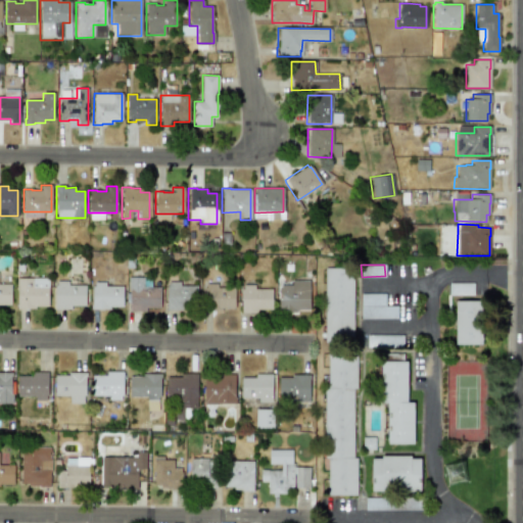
[(324,268),(324,340),(352,340),(352,268),(324,268)]
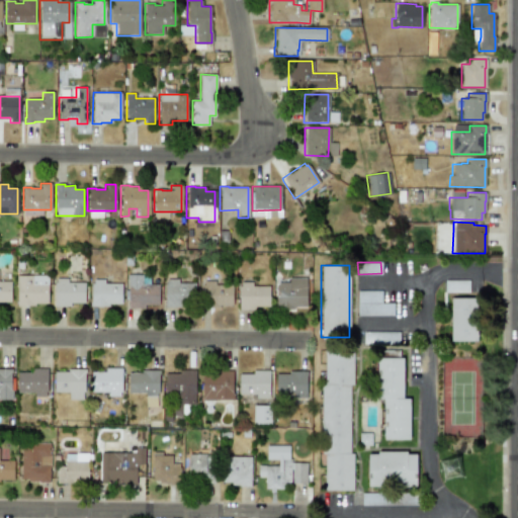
[(16,305),(48,305),(47,274),(15,275),(16,305)]
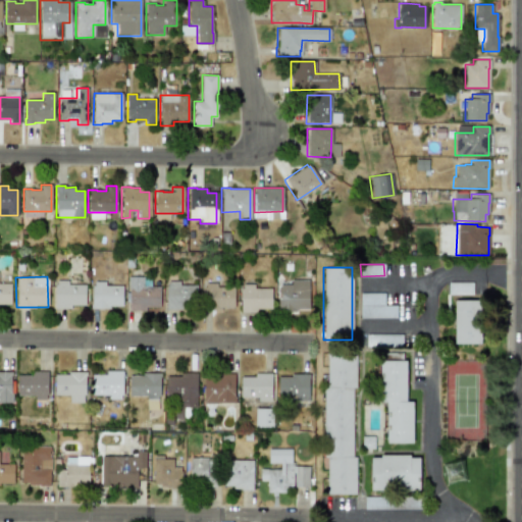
[(150,276),(128,276),(127,310),(146,310),(147,307),(159,307),(159,286),(150,285),(150,276)]
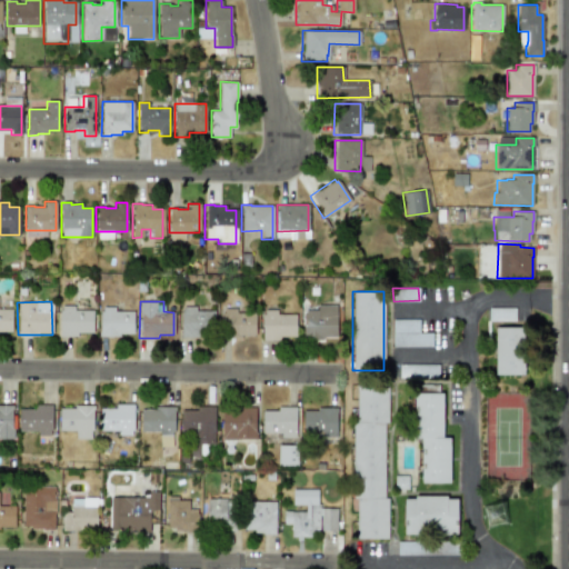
[(59,336),(78,337),(78,332),(92,332),(92,310),(73,309),(73,306),(59,305),(59,336)]
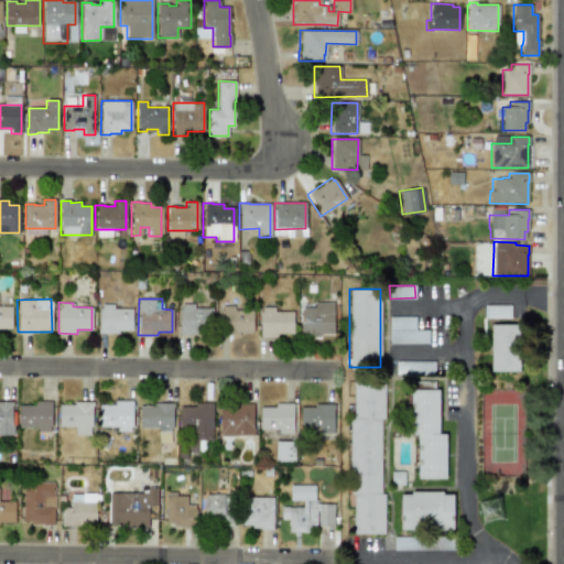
[(132,308),(112,308),(112,303),(99,303),(99,332),(132,332),(132,308)]
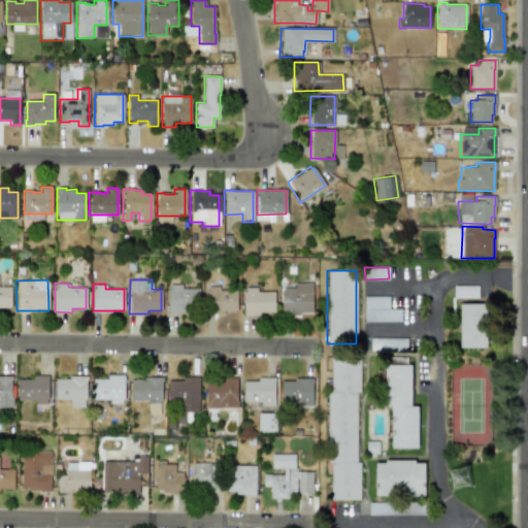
[(167,311),(197,312),(198,288),(180,288),(180,284),(168,284),(167,311)]
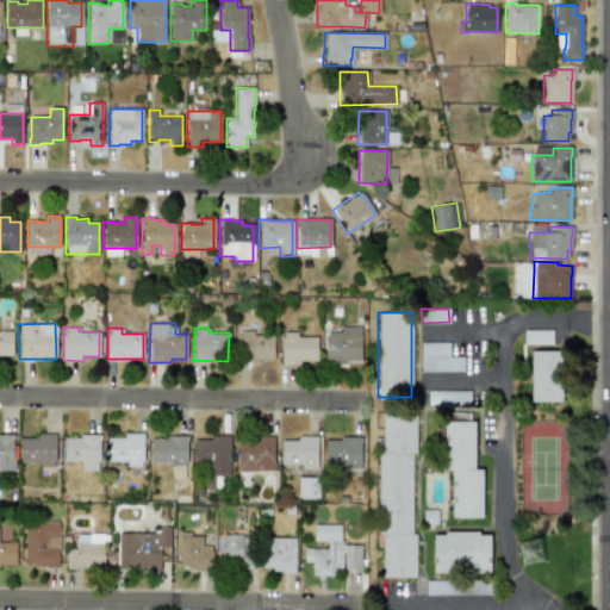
[(360,328),(338,328),(338,331),(324,331),(324,363),(360,362),(360,328)]
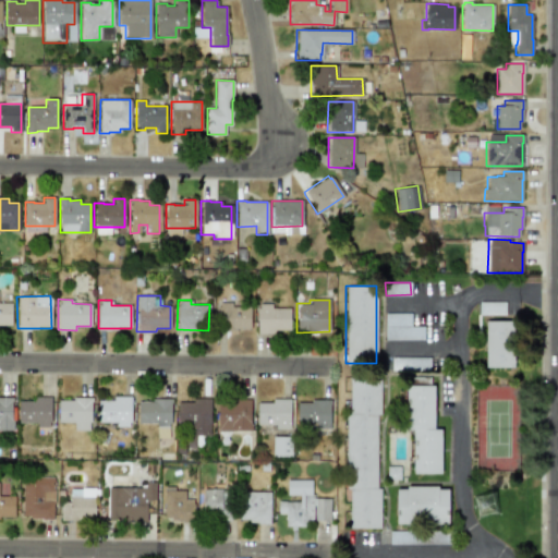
[(505,315),(505,301),(478,301),(478,315),(505,315)]
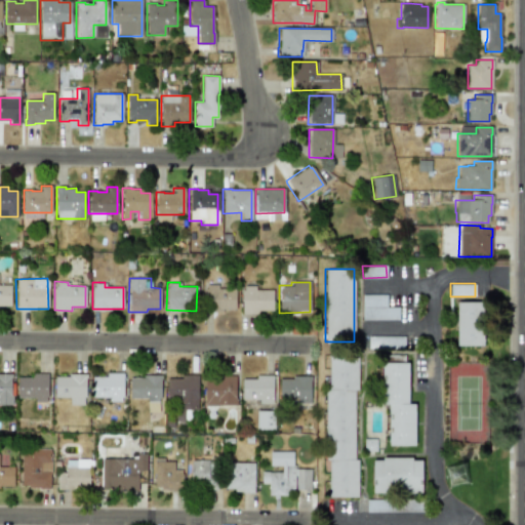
[(0,308),(10,308),(10,284),(0,284),(0,308)]
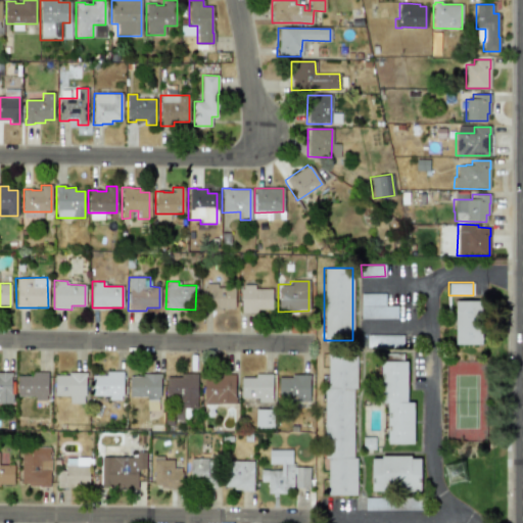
[(234,310),(234,287),(216,286),(216,283),(204,283),(204,308),(234,310)]
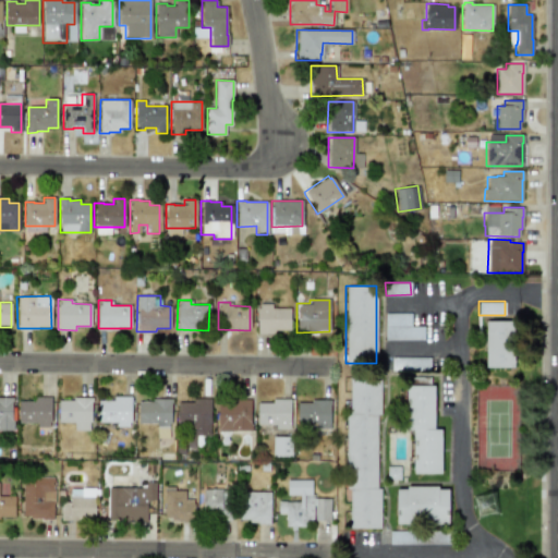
[(257,332),(290,332),(290,307),(270,307),(270,303),(257,303),(257,332)]
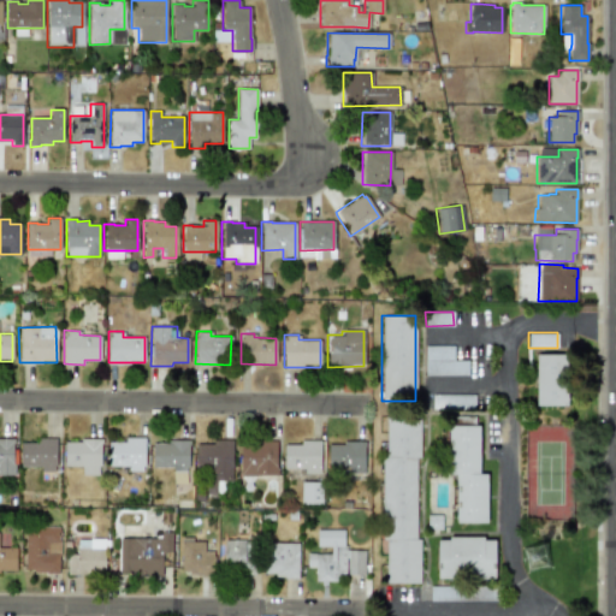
[(467,374),(467,360),(452,360),(452,345),(425,345),(425,374),(467,374)]
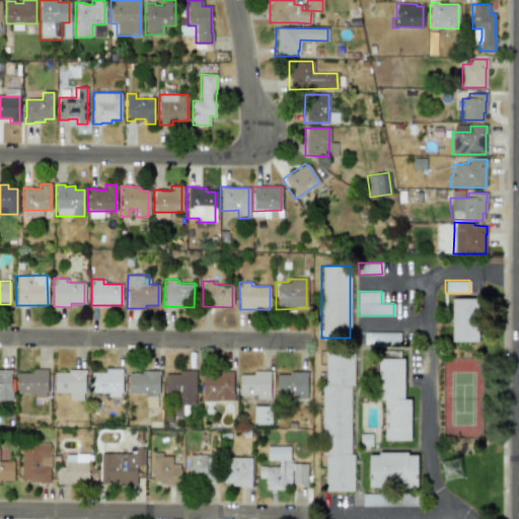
[(476,342),(476,298),(451,298),(451,342),(476,342)]
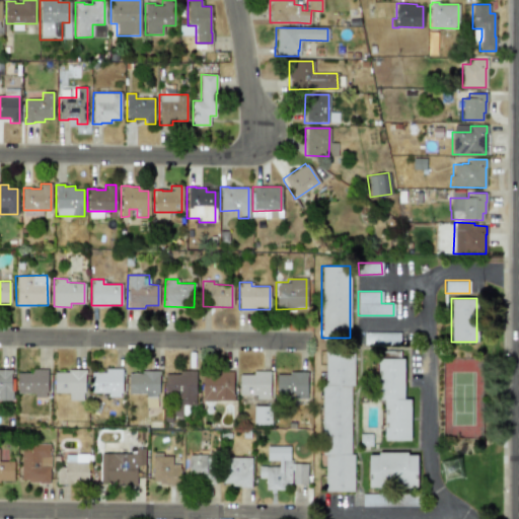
[(364,344),(399,344),(399,331),(364,331),(364,344)]
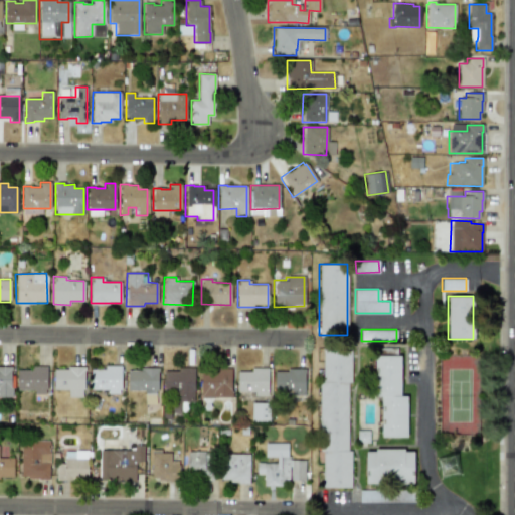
[(320,487),(349,488),(349,348),(321,348),(320,487)]
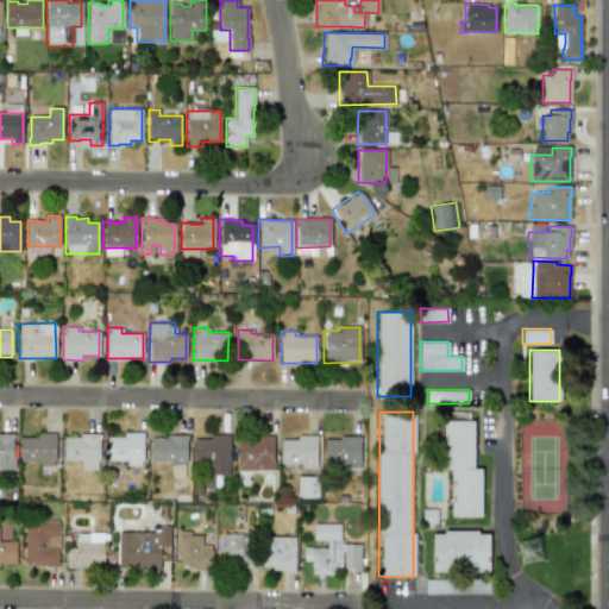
[(481,468),(473,468),(473,420),(446,420),(447,518),(482,516),(481,468)]
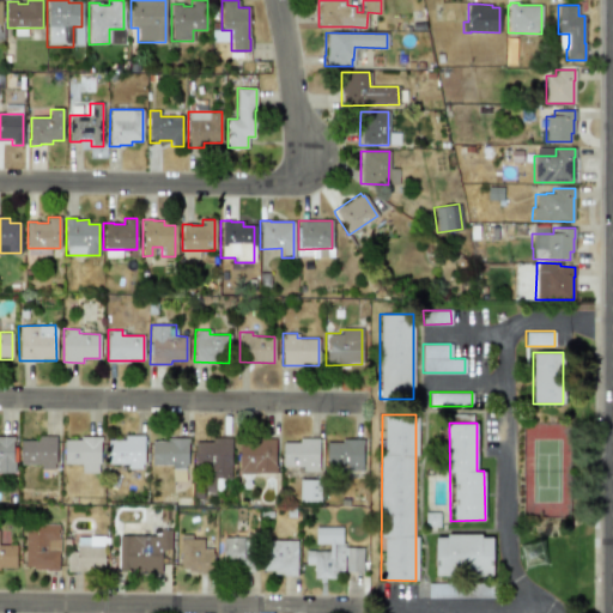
[(108,463),(128,463),(128,468),(144,468),(143,435),(123,436),(123,439),(107,439),(108,463)]
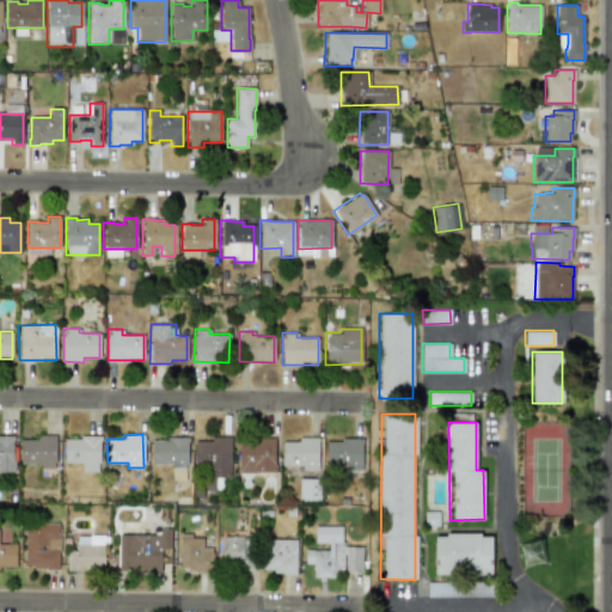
[(20,465),(55,465),(55,435),(35,435),(35,440),(20,439),(20,465)]
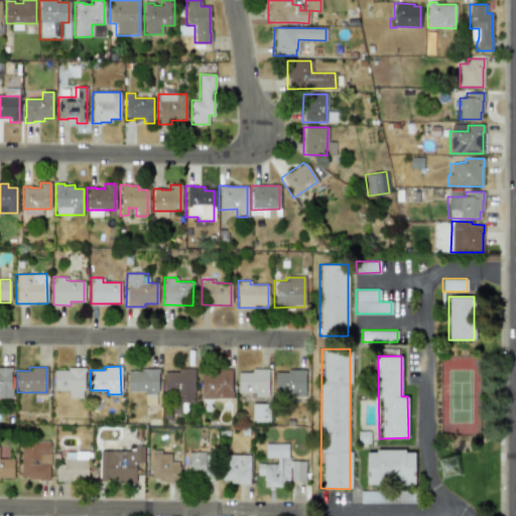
[(0,398),(11,398),(11,369),(0,368),(0,398)]
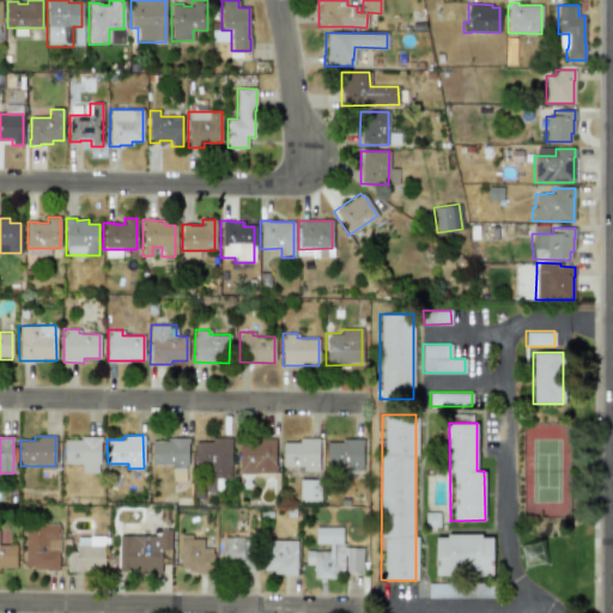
[(64,437),(64,463),(80,463),(80,473),(99,473),(99,438),(64,437)]
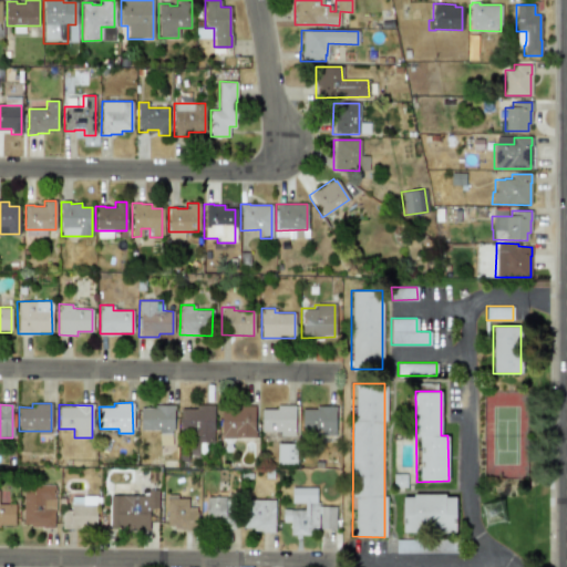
[(214,404),(194,404),(194,409),(181,409),(181,431),(189,431),(188,454),(198,454),(198,442),(213,442),(214,404)]
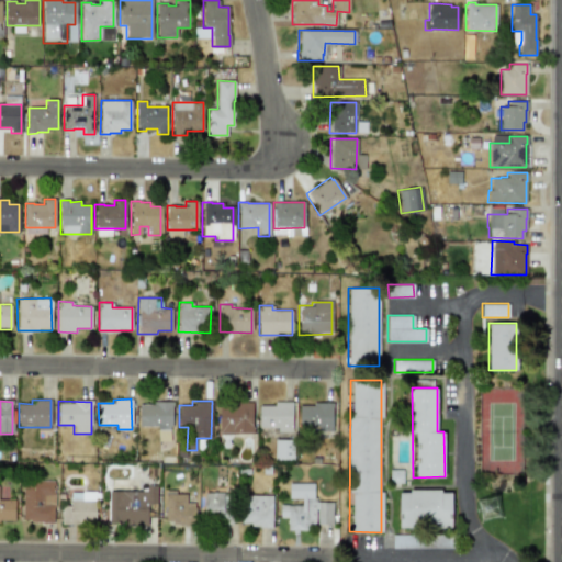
[(292,402),(273,401),(273,405),(258,405),(258,427),(278,428),(278,433),(291,433),(292,402)]
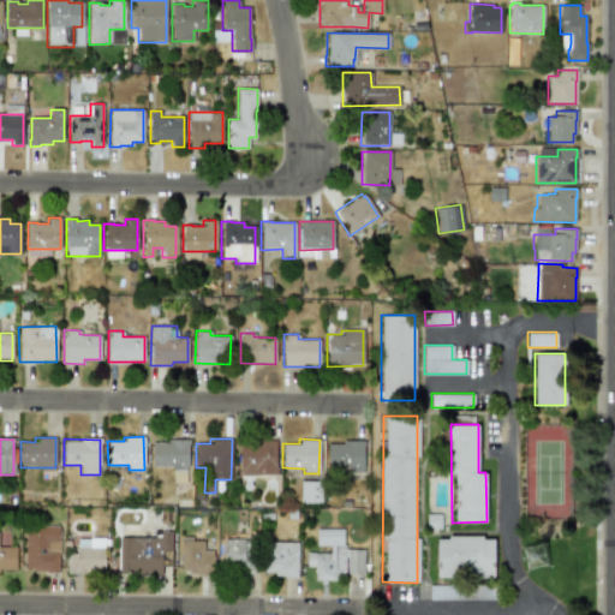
[(153,440),(151,466),(172,466),(172,482),(186,482),(187,441),(153,440)]
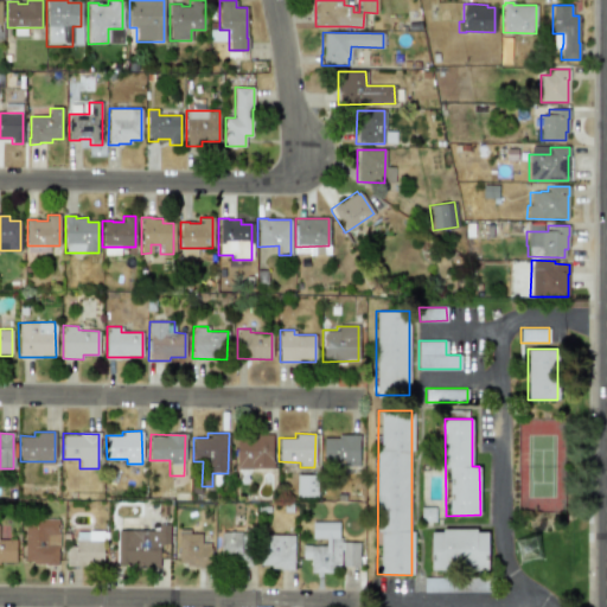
[(236,470),(273,468),(272,435),(235,435),(236,470)]
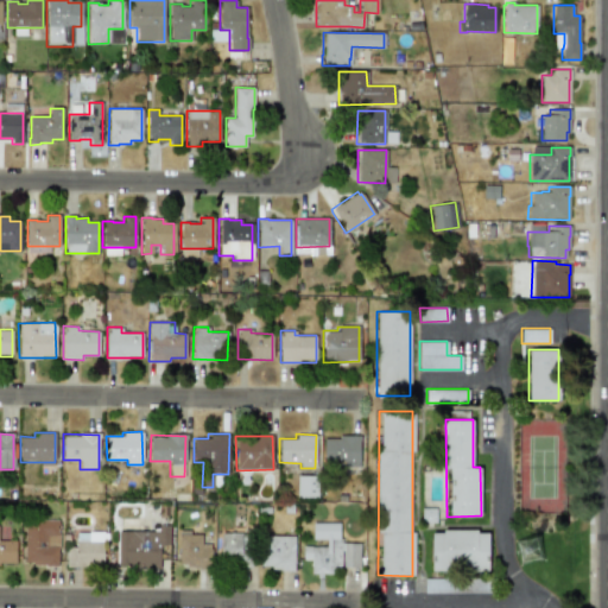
[(359,467),(359,437),(323,437),(323,466),(359,467)]
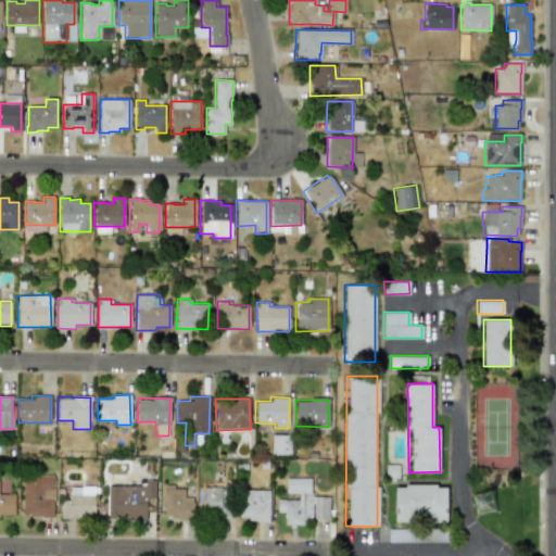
[(290,434),(272,434),(272,455),(290,455),(290,434)]
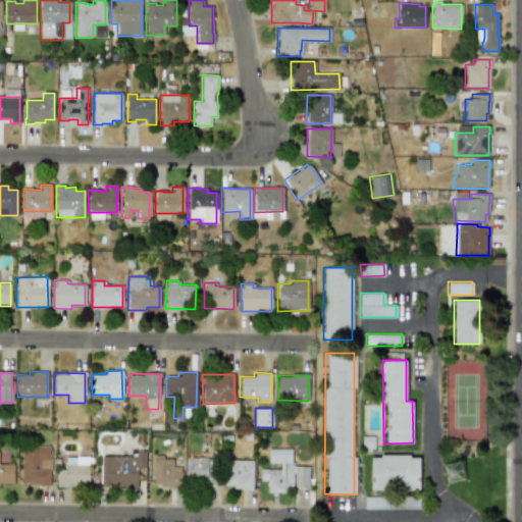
[(21,485),(50,484),(49,446),(20,447),(21,485)]
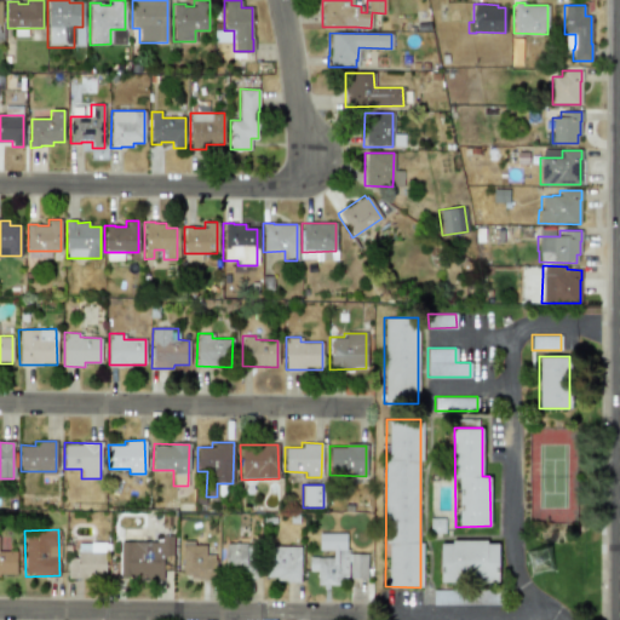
[(366,579),(367,554),(345,554),(345,533),(319,533),(317,550),(332,550),(332,557),(308,556),(308,570),(316,570),(316,585),(339,585),(339,578),(366,579)]
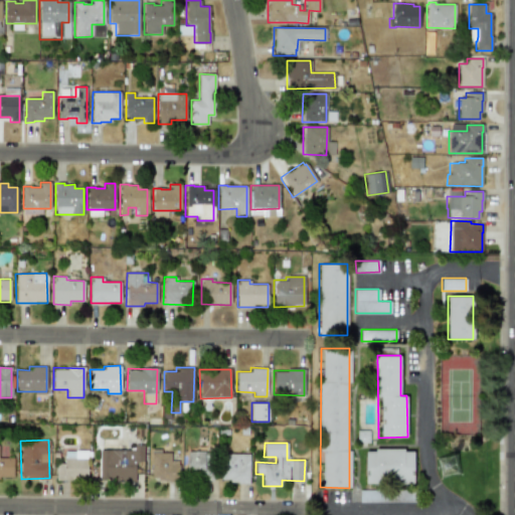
[(99,450),(100,481),(136,481),(135,461),(143,461),(143,445),(134,445),(134,450),(99,450)]
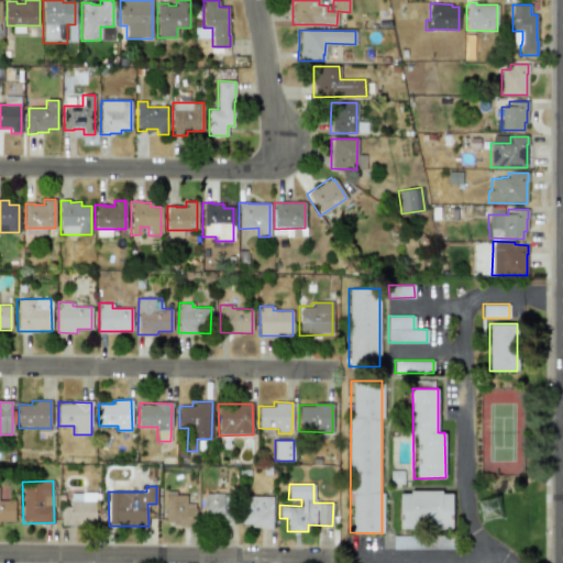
[(62,525),(96,525),(95,492),(69,493),(69,506),(61,506),(62,525)]
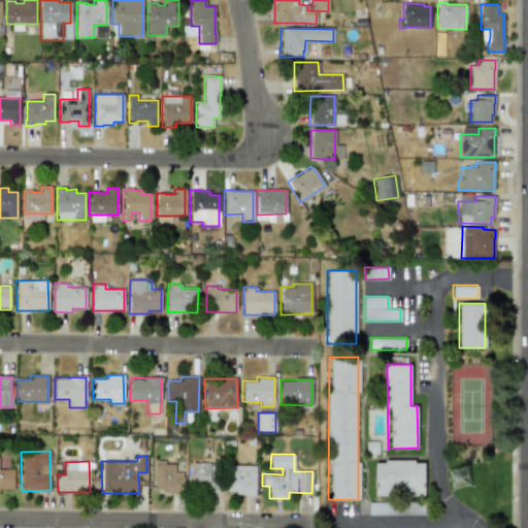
[(424,461),(374,461),(373,495),(424,495),(424,461)]
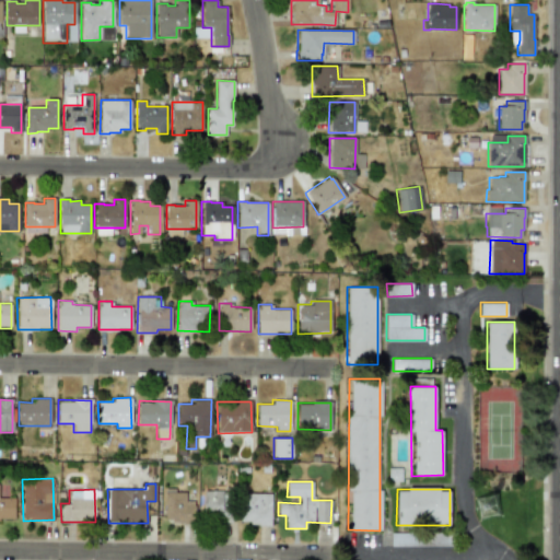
[(164,523),(194,522),(194,501),(185,501),(185,490),(164,490),(164,523)]
